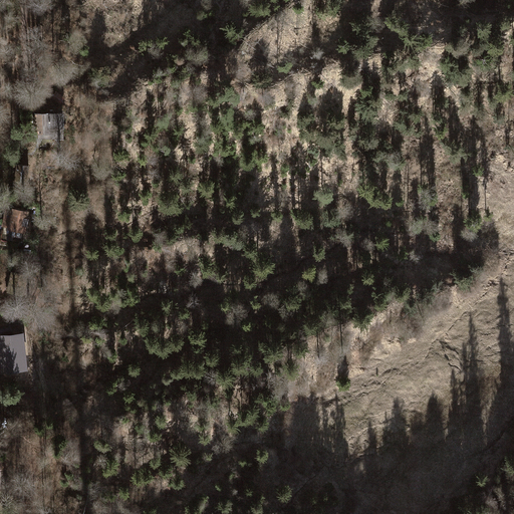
[(56,91),(52,97),(60,103),(65,96),(56,91)]
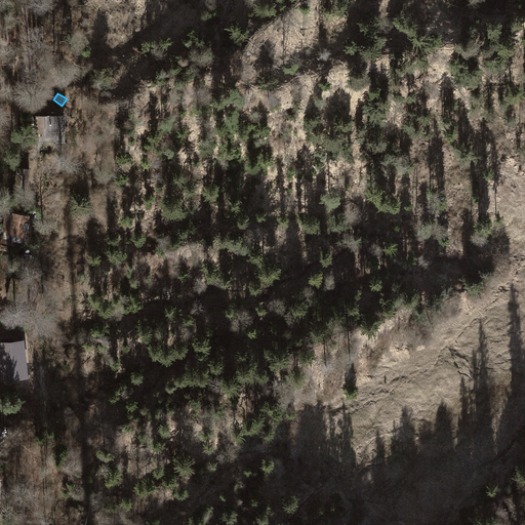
[(64,117),(38,118),(38,137),(51,137),(51,130),(64,130),(64,117)]
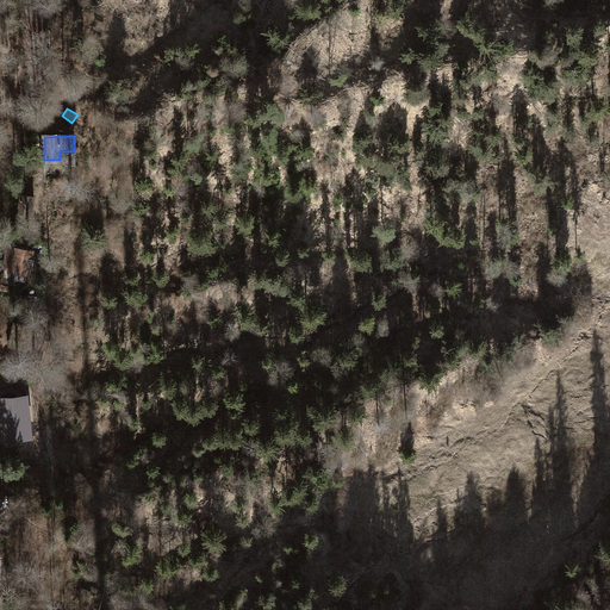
[(14,211),(18,212),(18,213),(31,216),(33,197),(18,193),(17,197),(20,198),(20,203),(16,203),(14,211)]
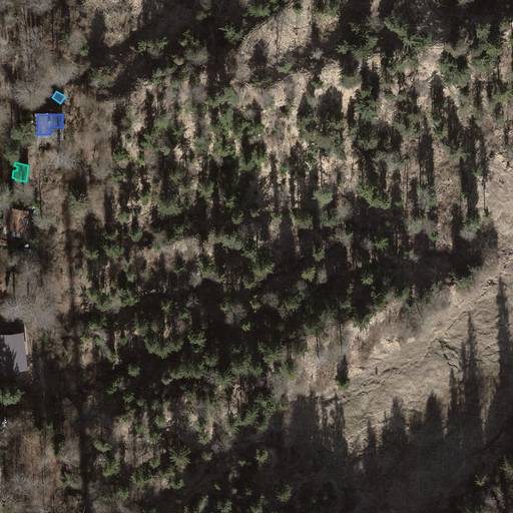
[(13,212),(6,210),(3,225),(11,226),(9,233),(21,235),(26,211),(14,209),(13,212)]
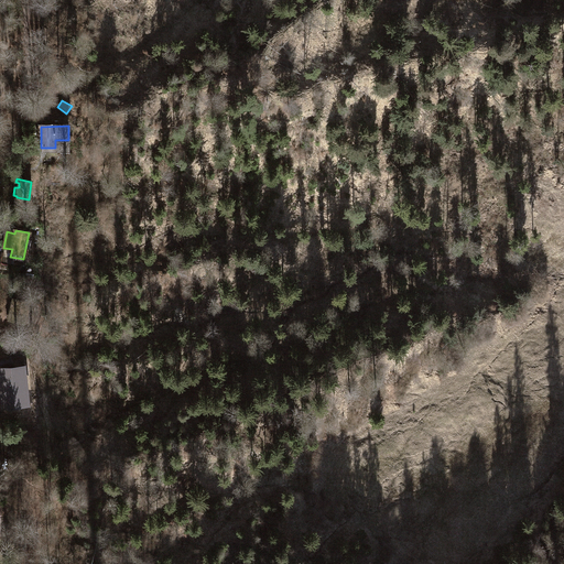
[(0,369),(0,377),(3,408),(29,405),(25,367),(0,369)]
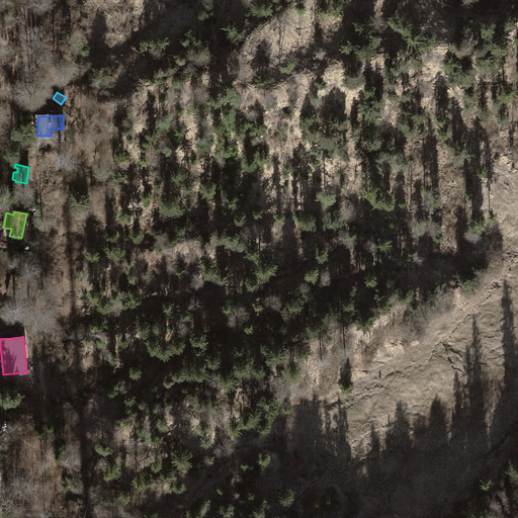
[(33,394),(29,398),(34,403),(38,400),(33,394)]
